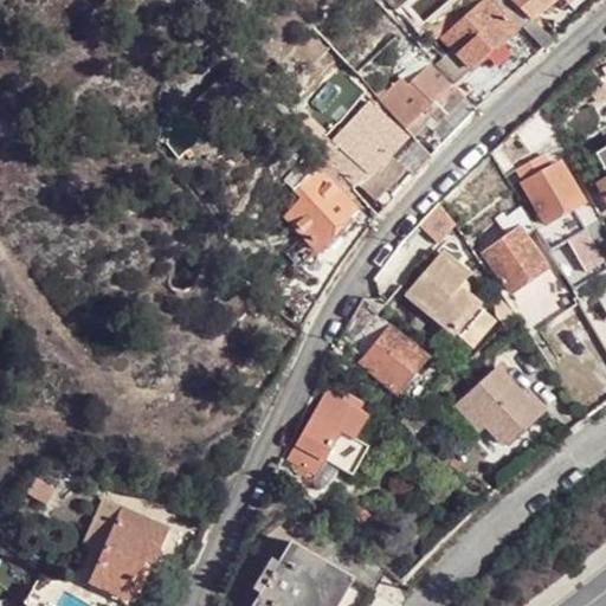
[(474,69),(516,30),(489,0),(484,0),(444,38),(455,49),(474,69)]
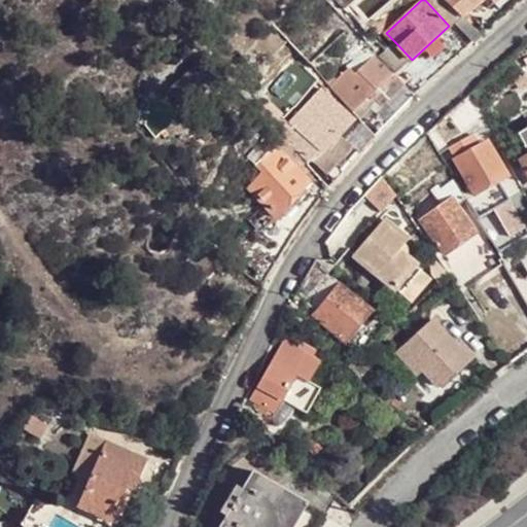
[(425,0),(449,26),(454,22),(461,15),(446,0),(425,0)]
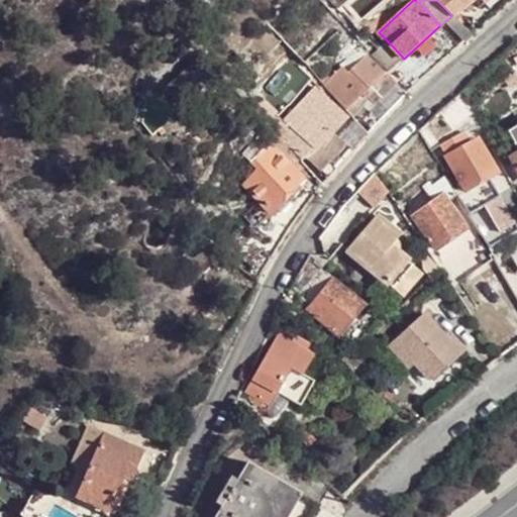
[(437,0),(452,15),(458,10),(470,0),(437,0)]
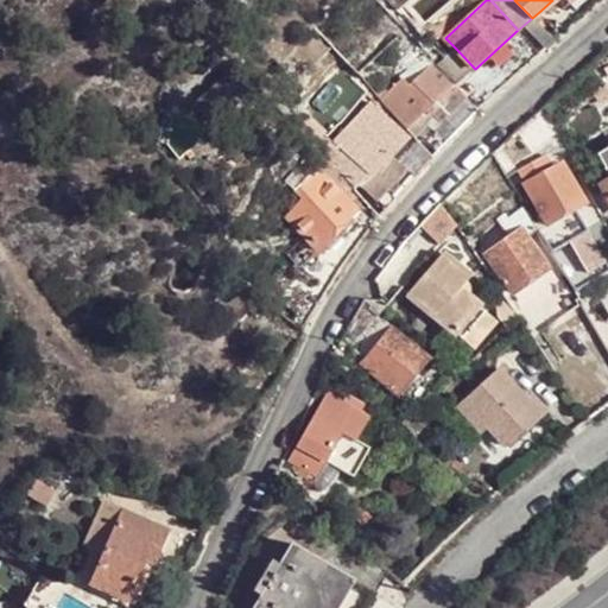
[(562,35),(581,17),(569,2),(567,0),(552,0),(539,12),(562,35)]
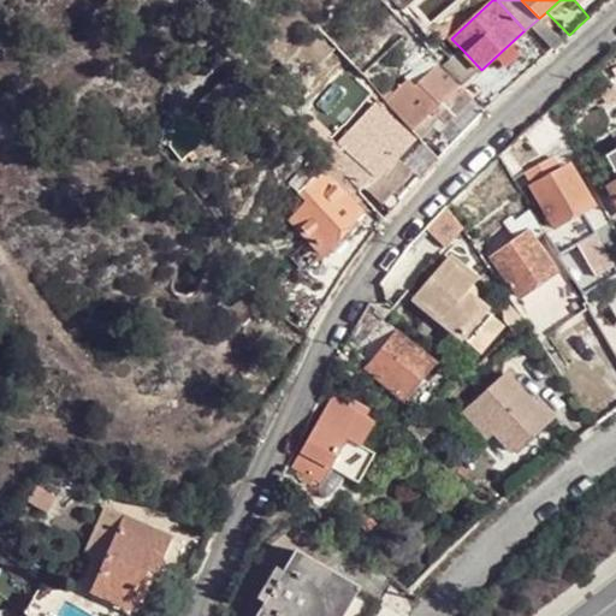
[(440,40),(455,27),(446,18),(432,31),(440,40)]
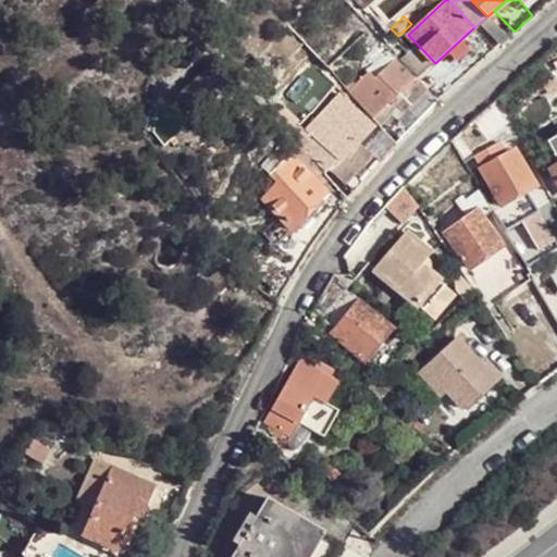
[(499,45),(508,37),(487,16),(480,23),(499,45)]
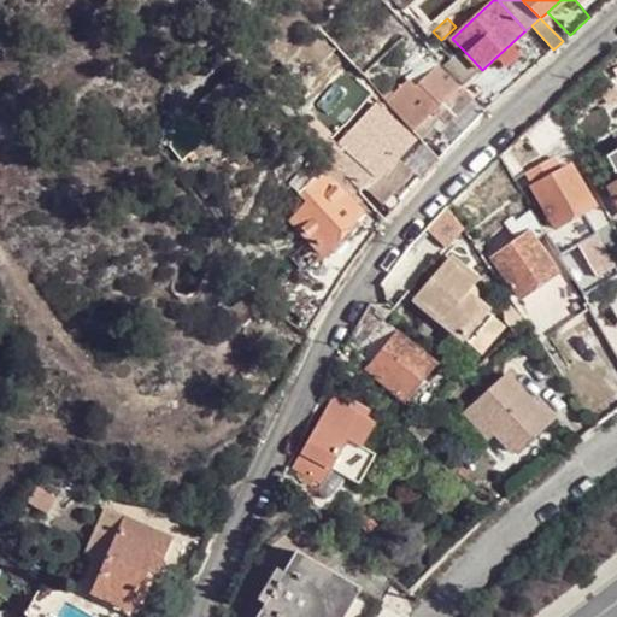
[(463,50),(442,68),(460,86),(463,81),(465,81),(466,82),(468,83),(482,70),(463,50)]
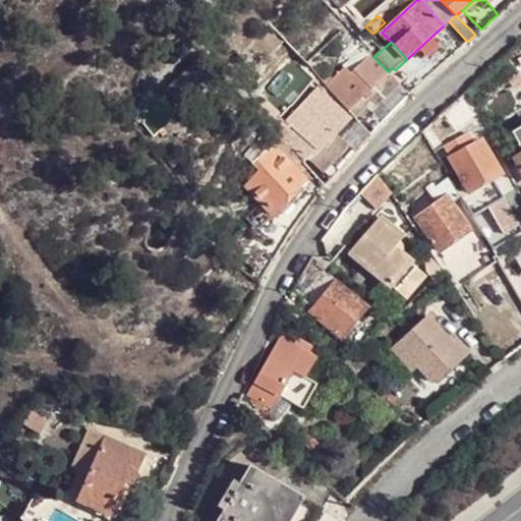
[(370,55),(367,51),(361,56),(365,59),(370,55)]
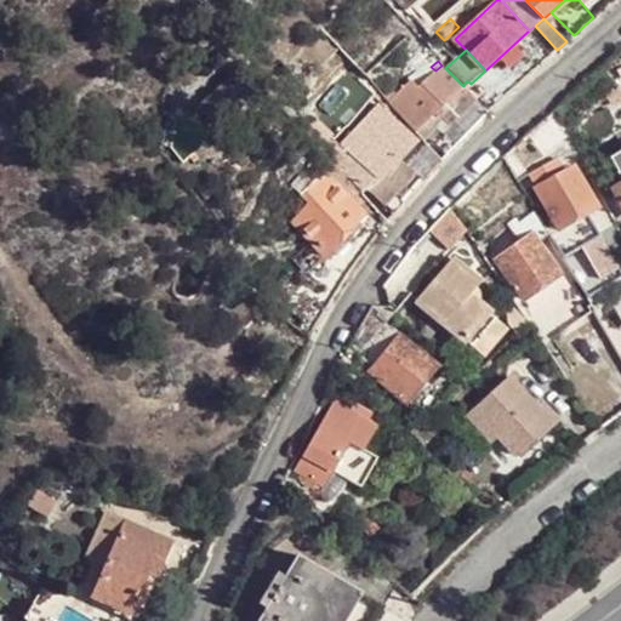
[(433,114),(463,86),(445,68),(442,66),(436,70),(411,93),(433,114)]
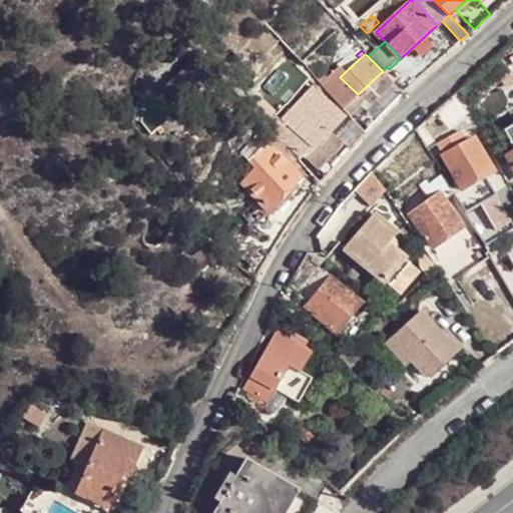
[(408,88),(418,78),(401,58),(389,69),(398,78),(408,88)]
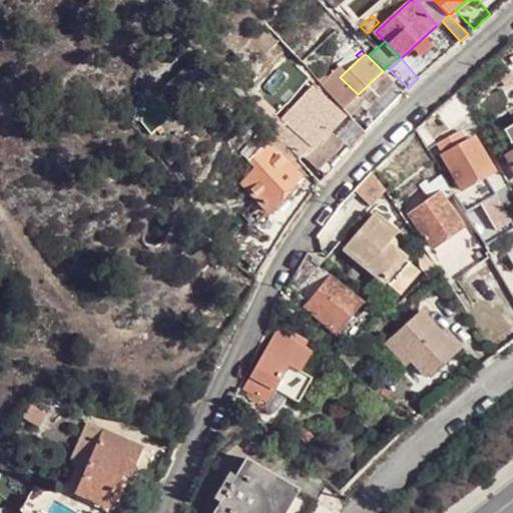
[(394,82),(398,78),(389,69),(388,68),(387,67),(385,67),(383,71),(393,80),(394,82)]
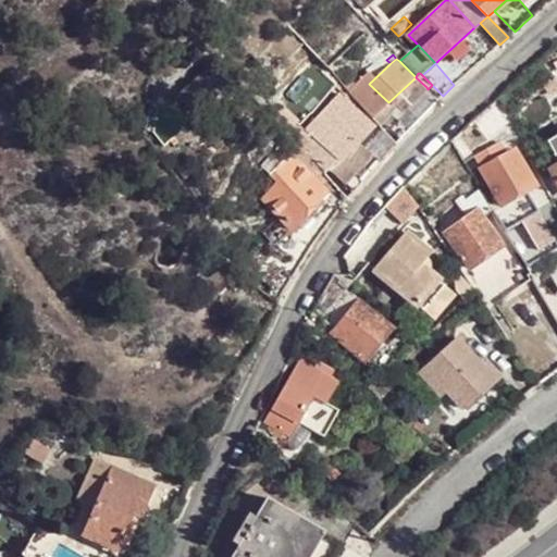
[(416,77),(388,102),(399,111),(400,112),(426,87),(416,77)]
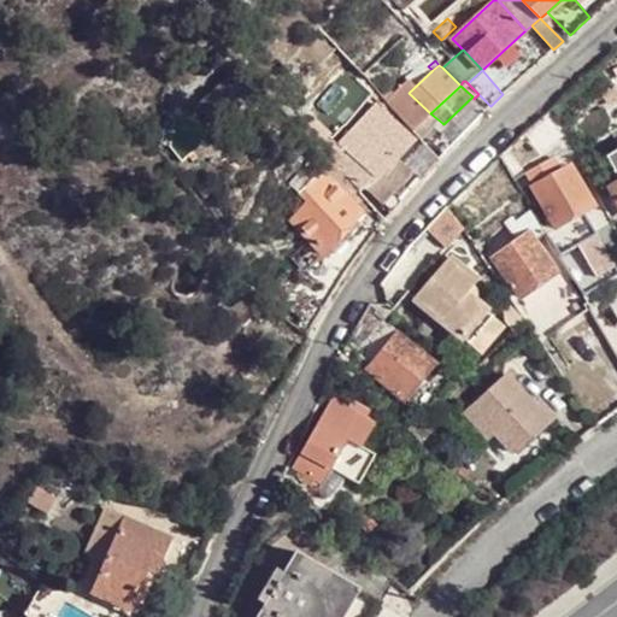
[(413,130),(427,116),(407,95),(404,92),(399,94),(397,97),(389,105),(413,130)]
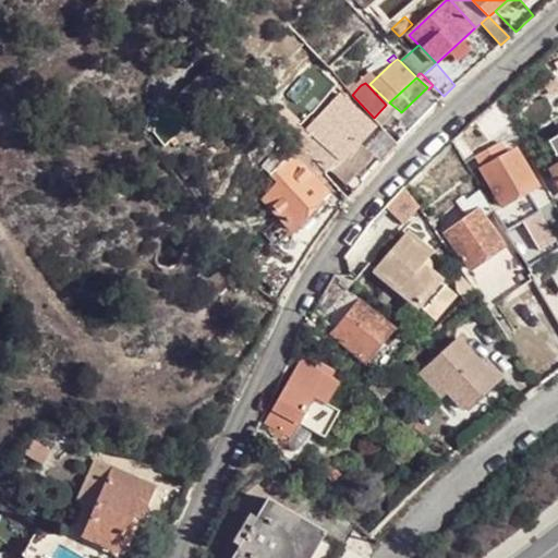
[(370,84),(368,86),(386,105),(396,116),(397,116),(400,111),(389,102),(370,84)]
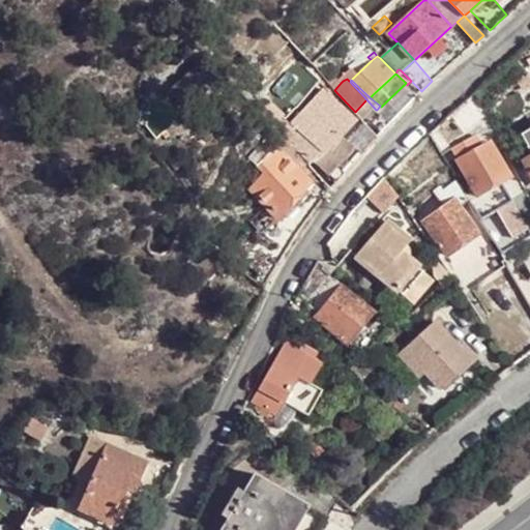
[(339,81),(337,81),(331,87),(334,90),(341,83),(339,81)]
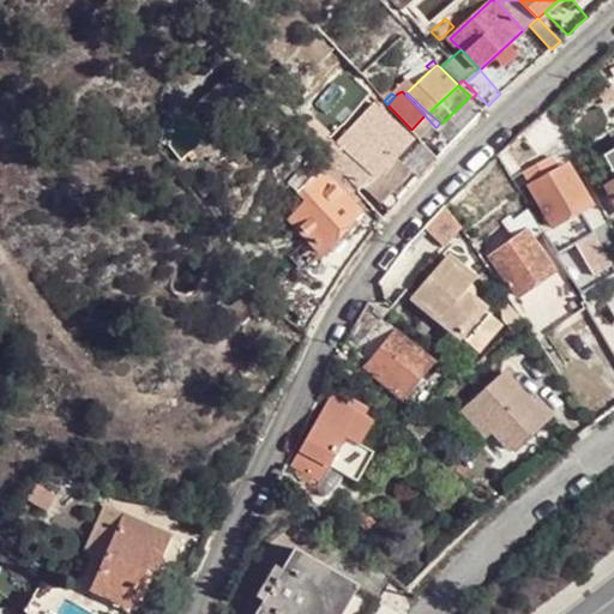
[(417,137),(431,121),(425,115),(411,130),(417,137)]
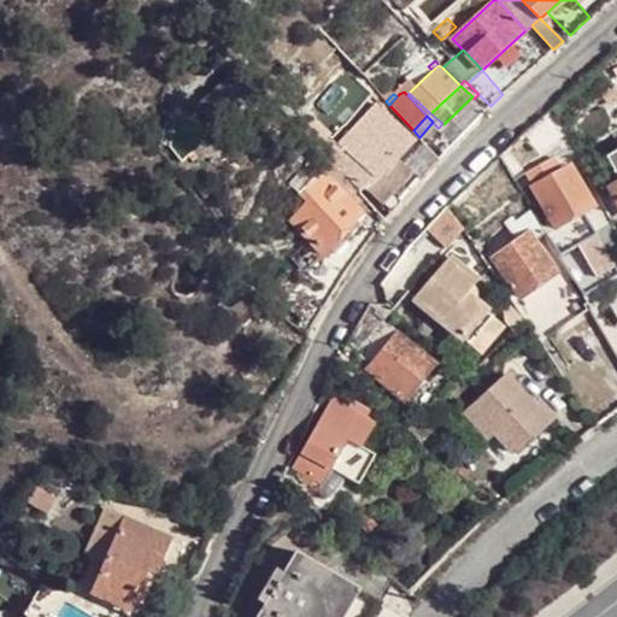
[(363,186),(398,151),(398,150),(410,137),(398,123),(389,131),(385,135),(382,131),(381,131),(346,166),(362,183),(363,186)]
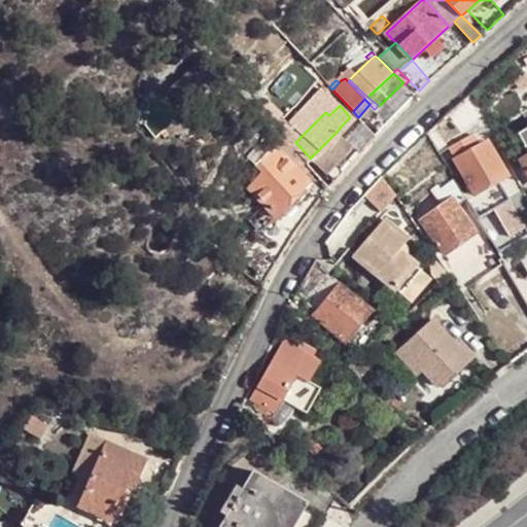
[(289,143),(309,124),(300,114),(280,134),(289,143)]
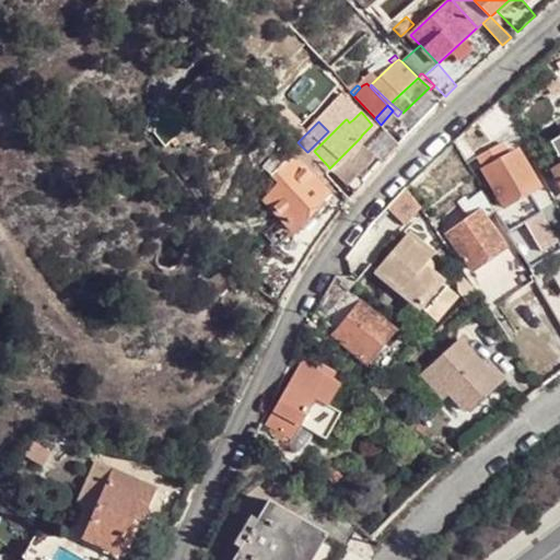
[(382,163),(398,146),(384,129),(366,149),(382,163)]
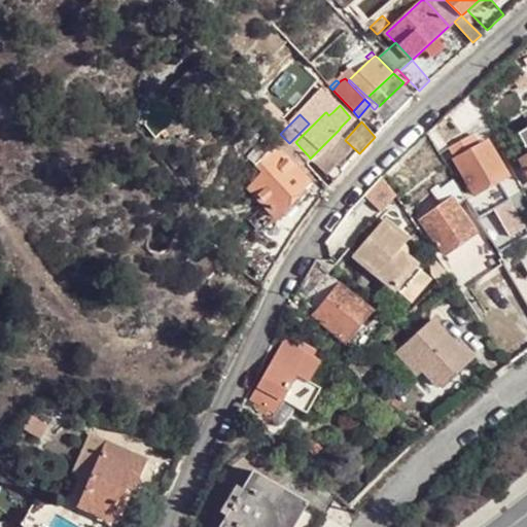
[(295,142),(311,126),(309,124),(289,143),(291,147),(295,142)]
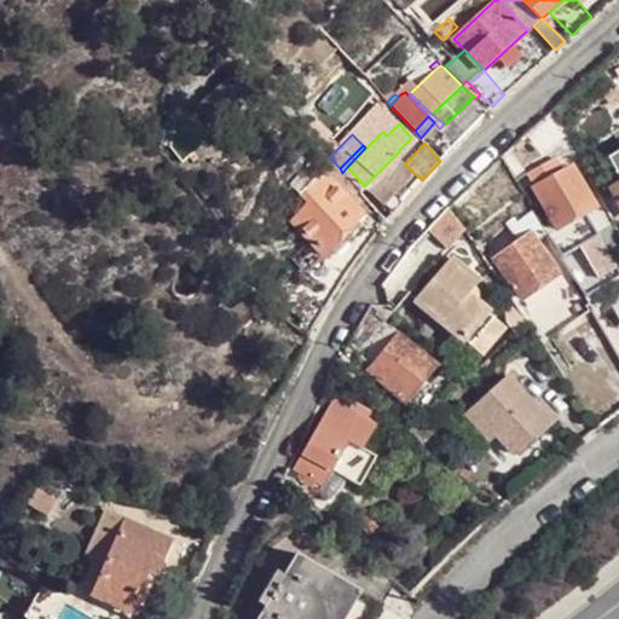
[(618,177),(618,150),(608,156),(618,177)]
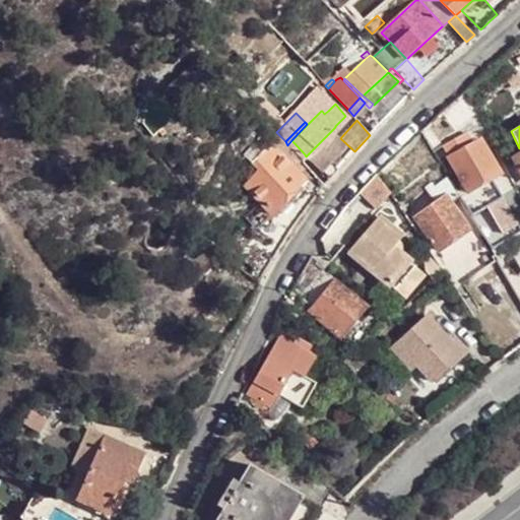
[(449,156),(471,143),(465,133),(444,145),(449,156)]
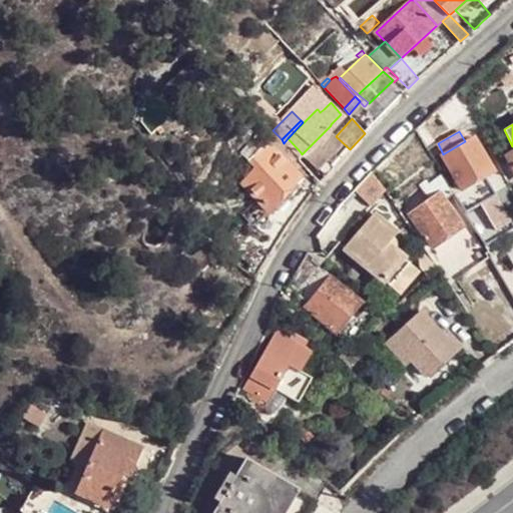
[(486,176),(495,172),(474,137),(465,141),(443,154),(441,155),(457,183),(460,188),(461,190),(486,176)]
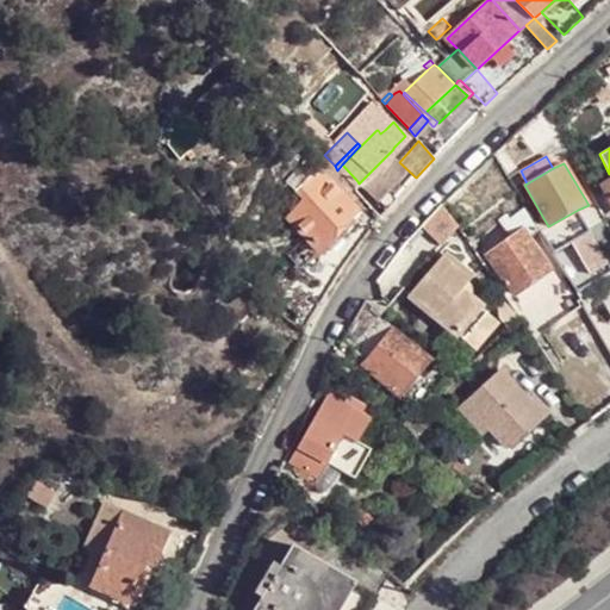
[(353,186),(358,181),(342,165),(337,170),(338,172),(353,186)]
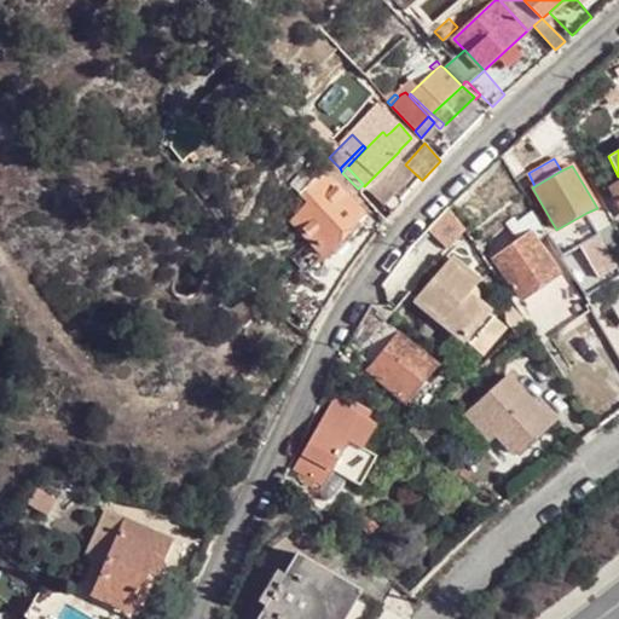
[(339,190),(347,198),(358,189),(343,174),(336,179),(342,186),(339,190)]
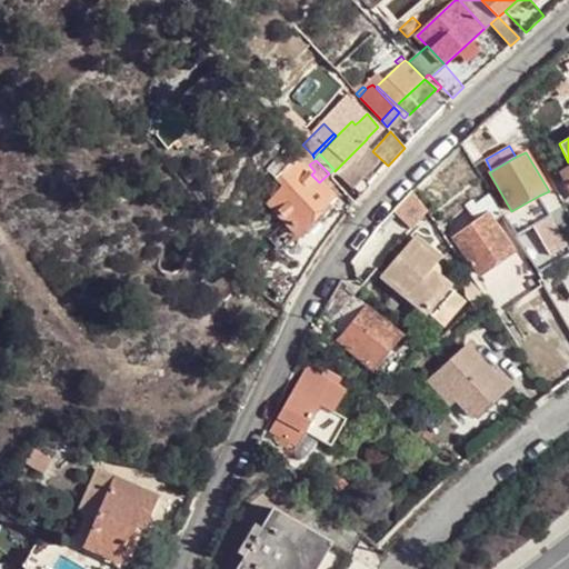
[(309,165),(306,168),(311,175),(315,171),(309,165)]
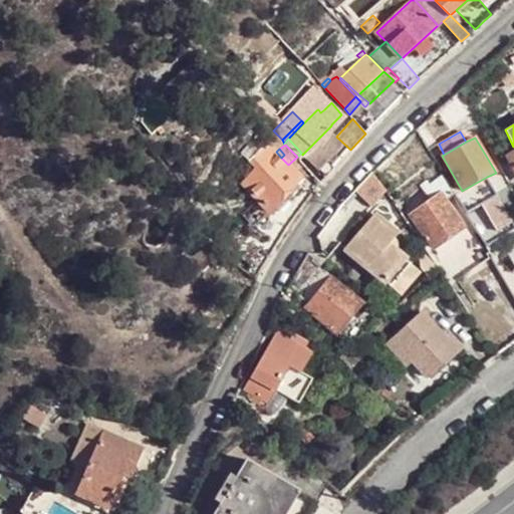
[(269,213),(300,179),(288,165),(281,158),(276,152),(274,150),(244,184),(269,213)]
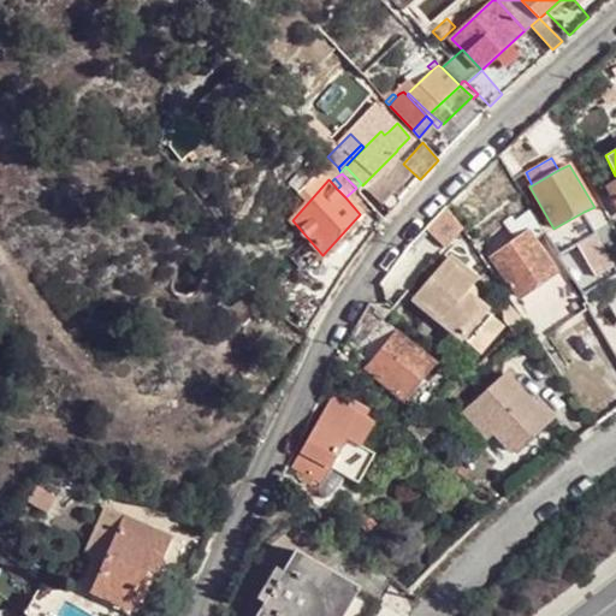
[(598,194),(612,220),(615,218),(615,206),(608,188),(598,194)]
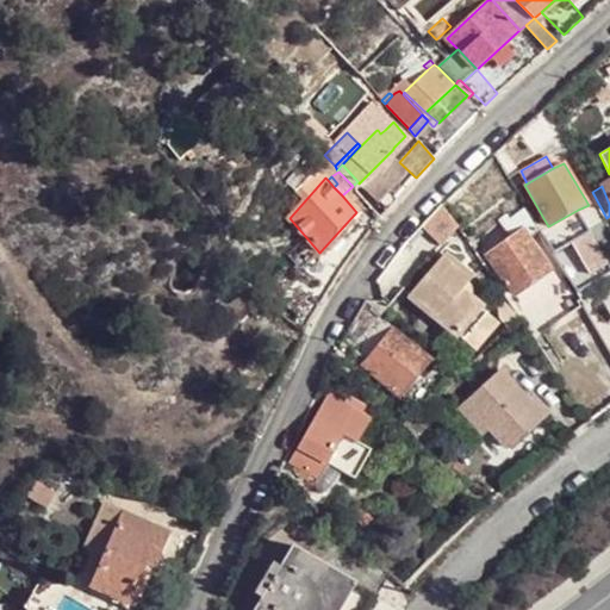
[(468,212),(468,215),(481,205),(471,191),(459,199),(461,203),(468,212)]
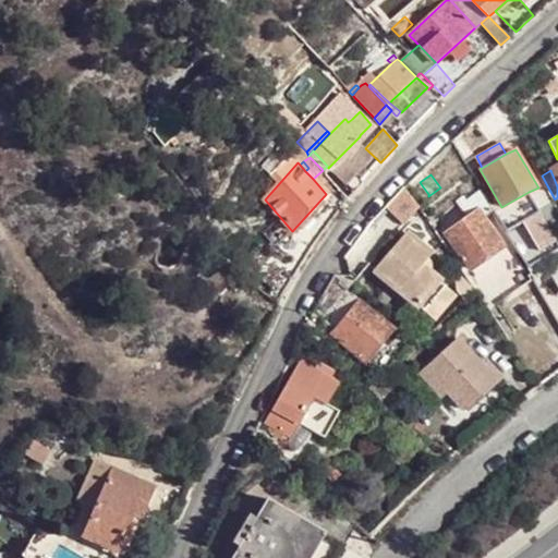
[(407,189),(387,208),(405,230),(424,215),(407,189)]
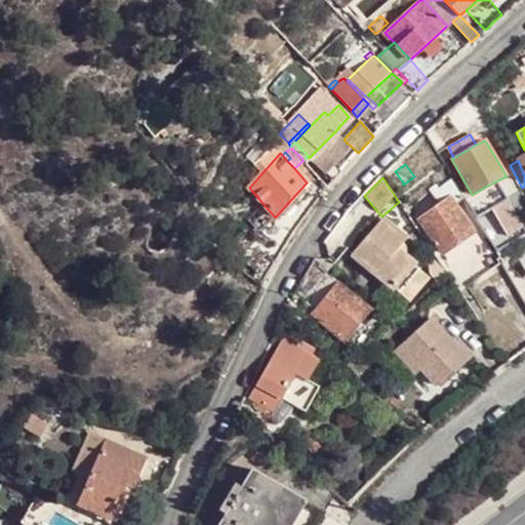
[(453,205),(462,198),(451,177),(440,188),(449,199),(453,205)]
